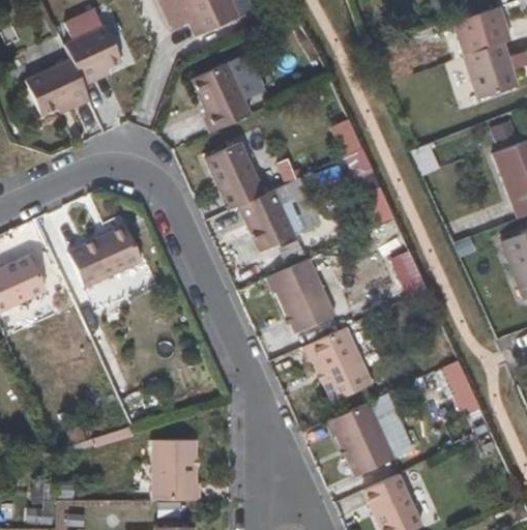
[(156,0),(172,31),(187,24),(191,23),(179,0),(156,0)]
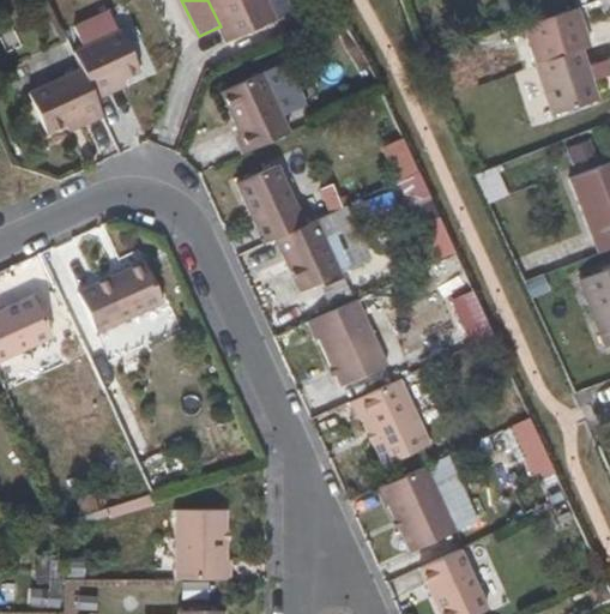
[(275,22),(264,0),(207,0),(221,26),(217,28),(224,44),(275,22)]
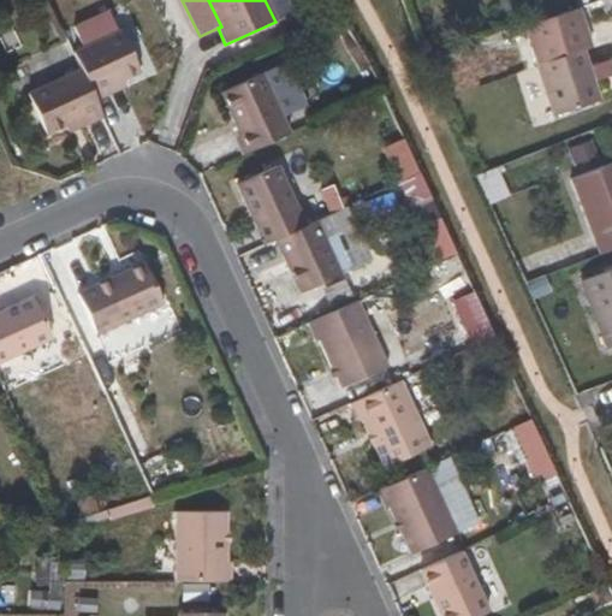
[(590,0),(570,0),(574,12),(581,10),(593,5),(590,0)]
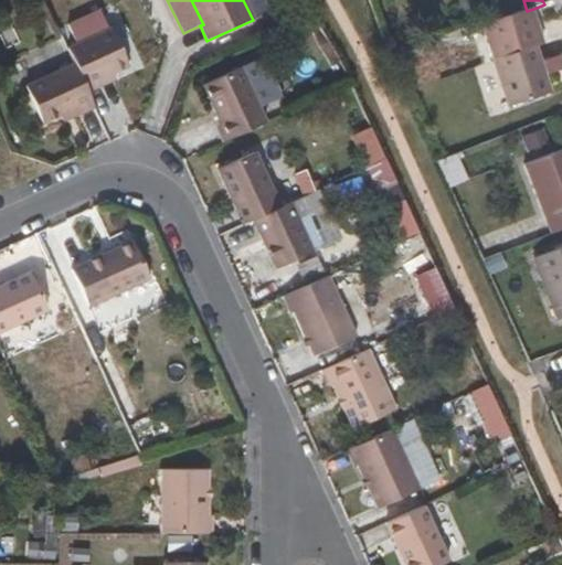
[(537,46),(544,44),(533,9),(527,11),(491,22),(485,24),(510,107),(551,93),(537,46)]
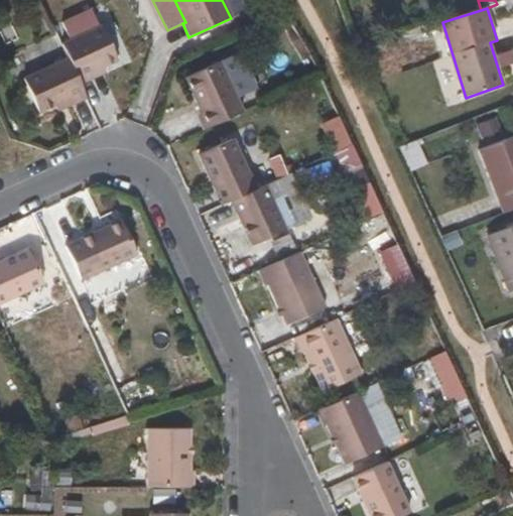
[(117,59),(101,26),(63,43),(70,57),(82,84),(96,77),(93,72),(103,67),(117,59)]
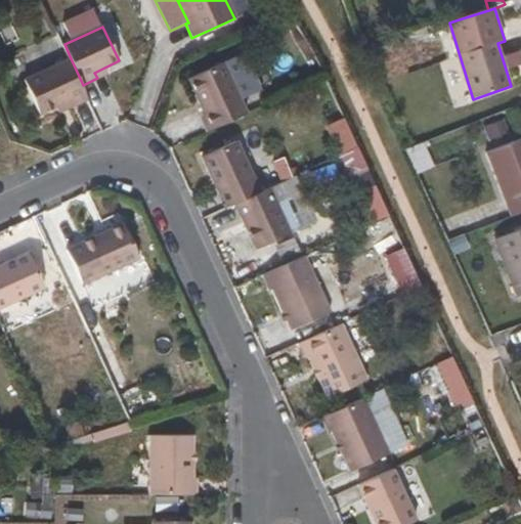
[(88,97),(83,85),(71,58),(25,79),(40,114),(57,105),(70,100),(73,105),(88,97)]
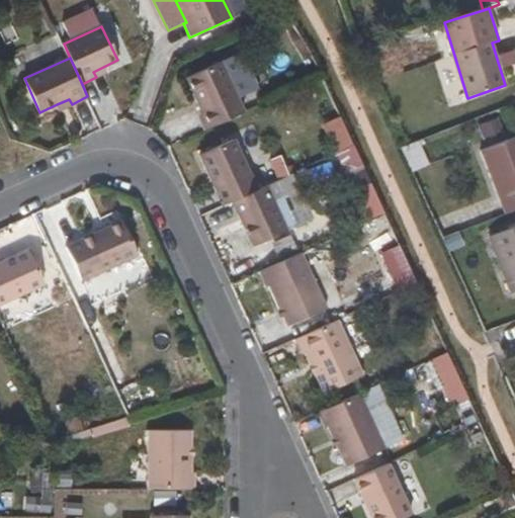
[(186,78),(208,128),(243,112),(220,61),(186,78)]
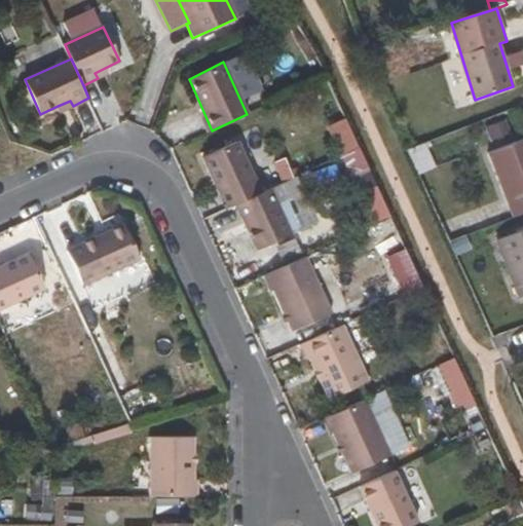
[(98,78),(108,73),(105,68),(95,73),(98,78)]
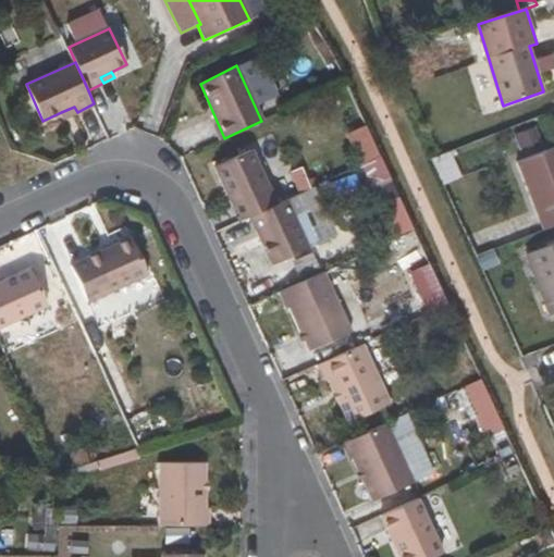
[(61,112),(65,119),(77,112),(74,107),(61,112)]
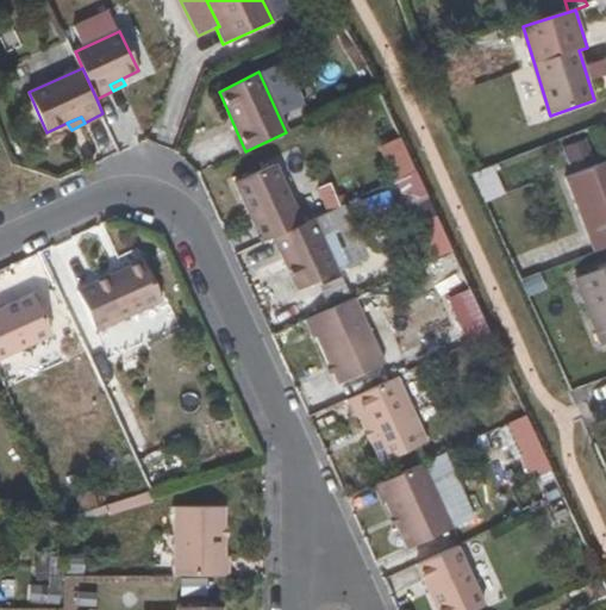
[(572,163),(593,156),(586,139),(566,147),(572,163)]
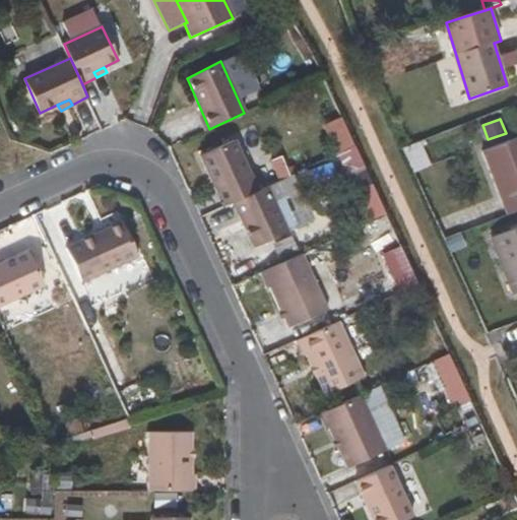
[(516,139),(485,152),(508,217),(516,213),(516,139)]
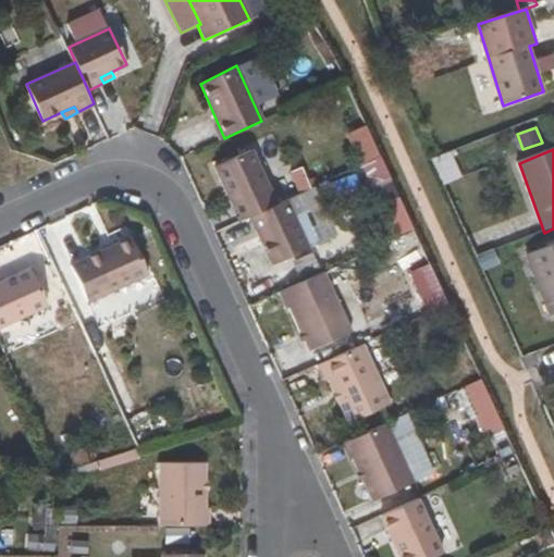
[(251,150),(216,166),(239,221),(251,217),(277,203),(251,150)]
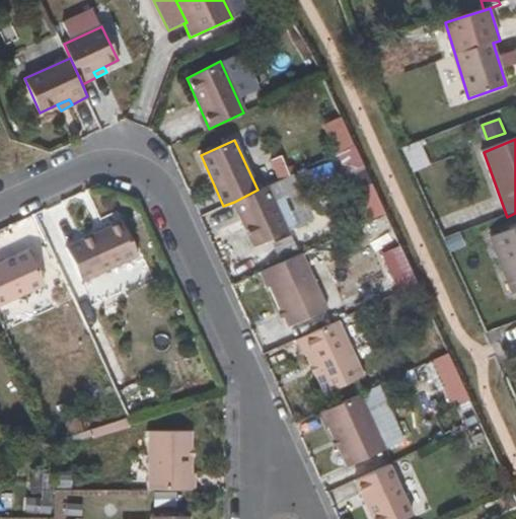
[(415,141),(403,146),(414,169),(426,164),(415,141)]
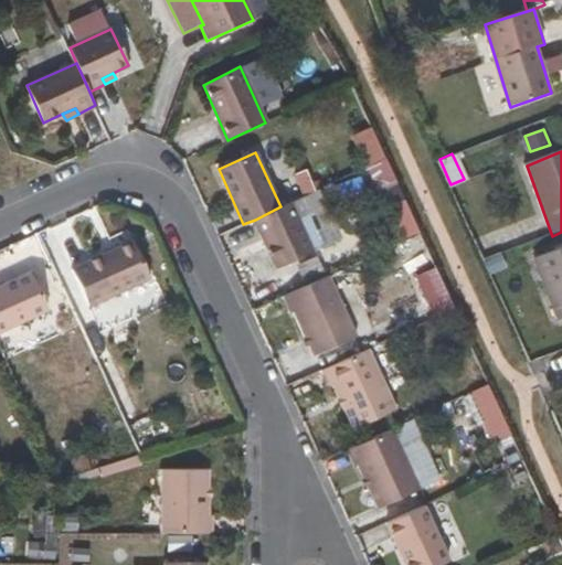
[(277,268),(314,251),(290,202),(281,206),(255,220),(277,268)]
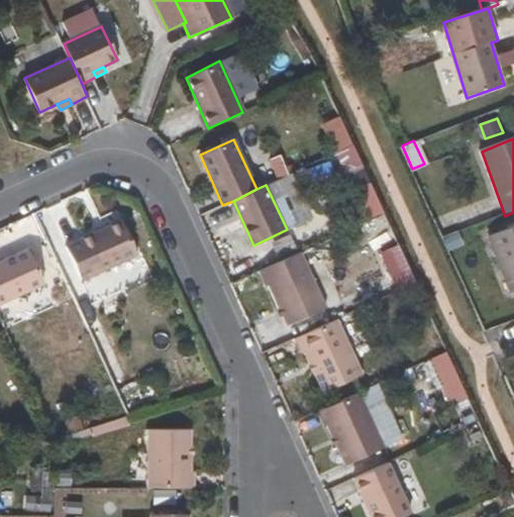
[(125,221),(70,246),(85,281),(139,255),(125,221)]
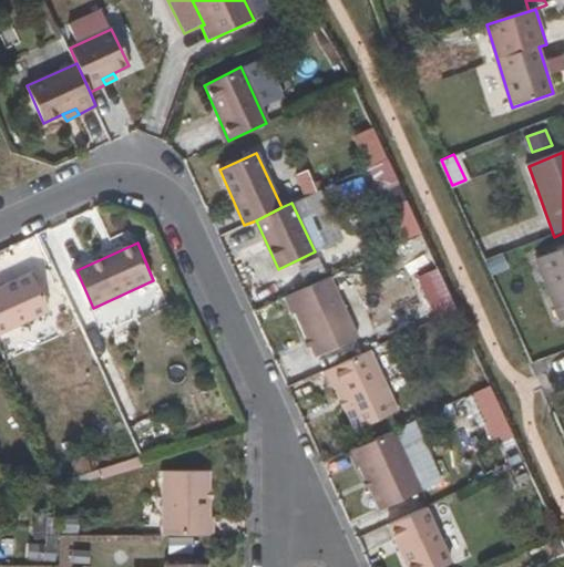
[(562,321),(563,320),(563,251),(537,263),(562,321)]
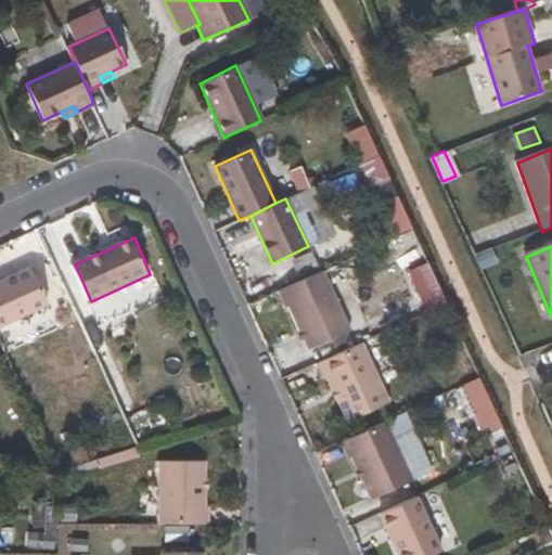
[(433,310),(447,304),(427,260),(413,267),(433,310)]
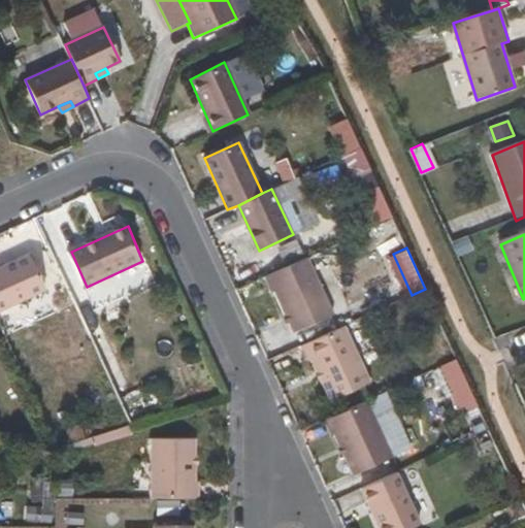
[(31,255),(0,268),(0,310),(46,289),(31,255)]
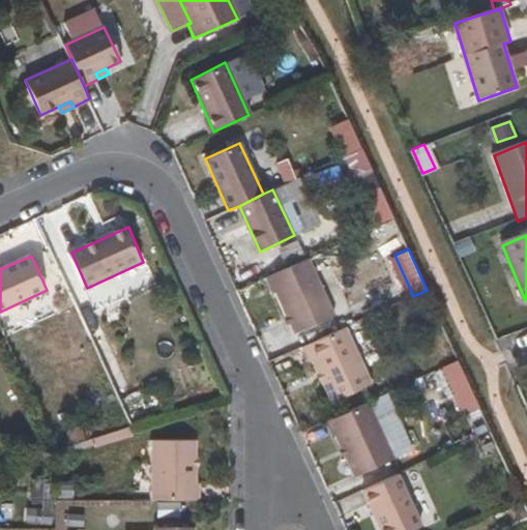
[(296,333),(335,315),(310,258),(266,277),(274,294),(276,293),(296,333)]
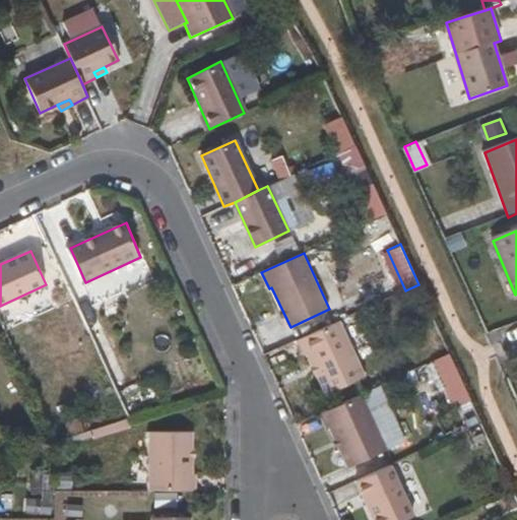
[(364,377),(340,321),(297,341),(305,356),(308,354),(326,394),(364,377)]
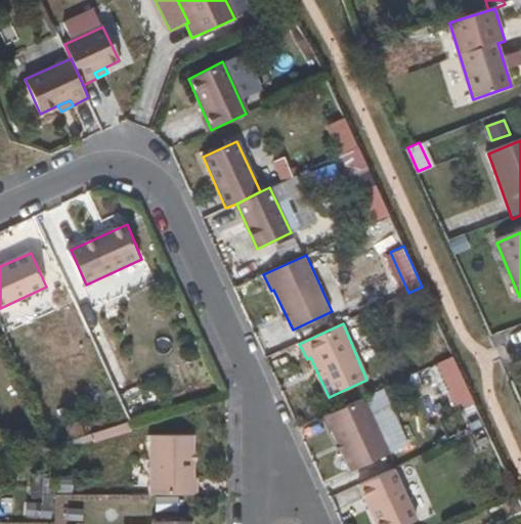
[(460,409),(475,401),(453,356),(438,363),(460,409)]
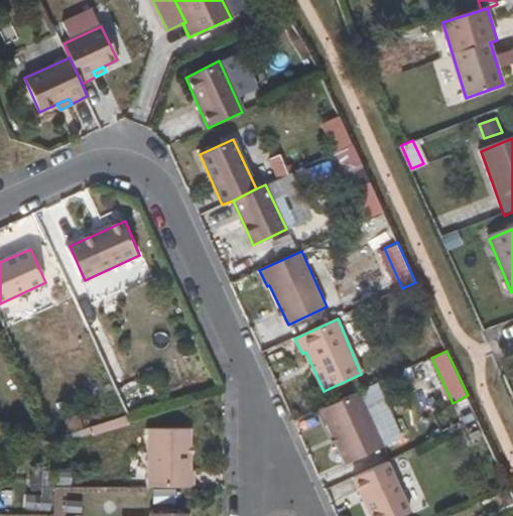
[(384,446),(359,392),(316,411),(324,426),(327,425),(346,465),(384,446)]
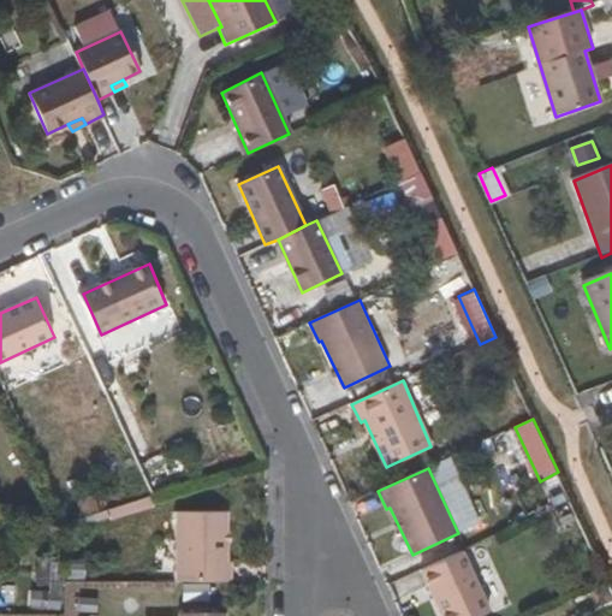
[(179,511),(178,581),(232,581),(232,563),(229,563),(229,511),(179,511)]
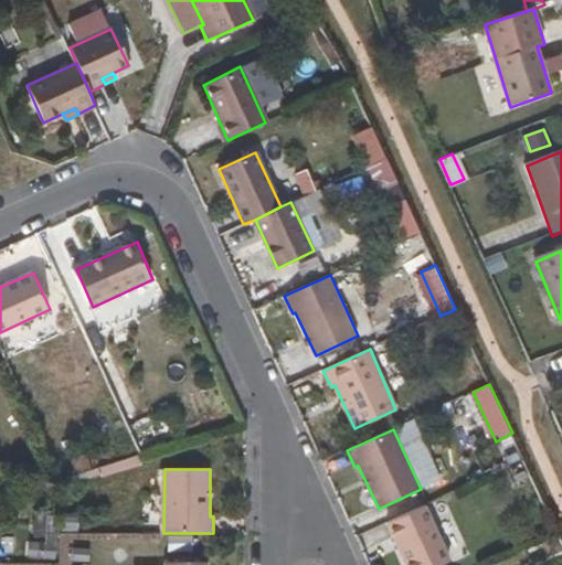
[(441,564),(451,561),(427,505),(389,523),(407,564),(441,564)]
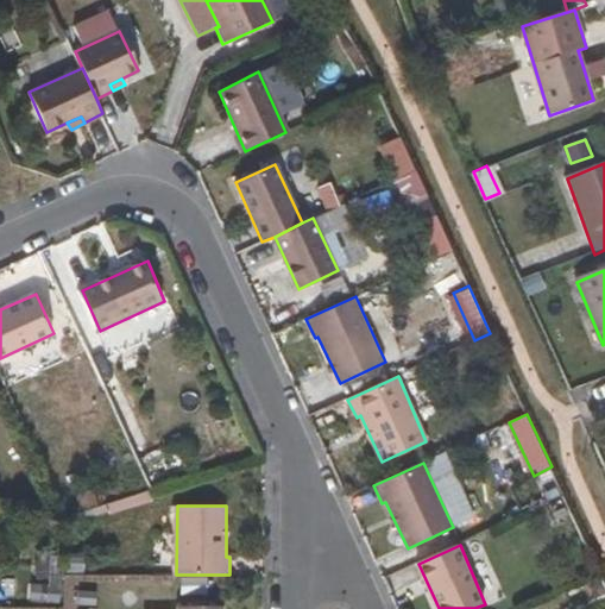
[(591,602),(604,595),(604,583),(602,577),(585,585),(591,602)]
